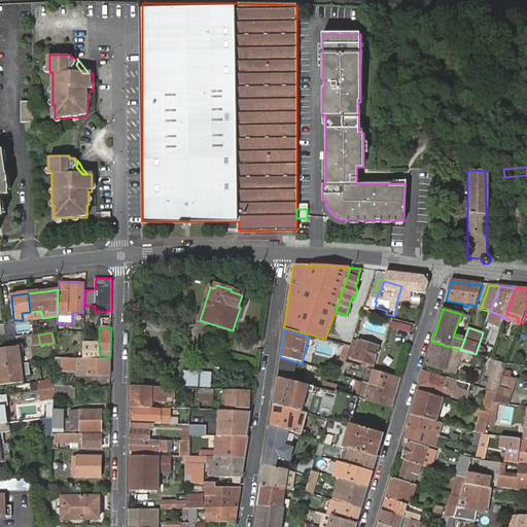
[(372,370),(379,346),(358,341),(352,339),(346,356),(352,358),(351,363),(367,369),(372,370)]
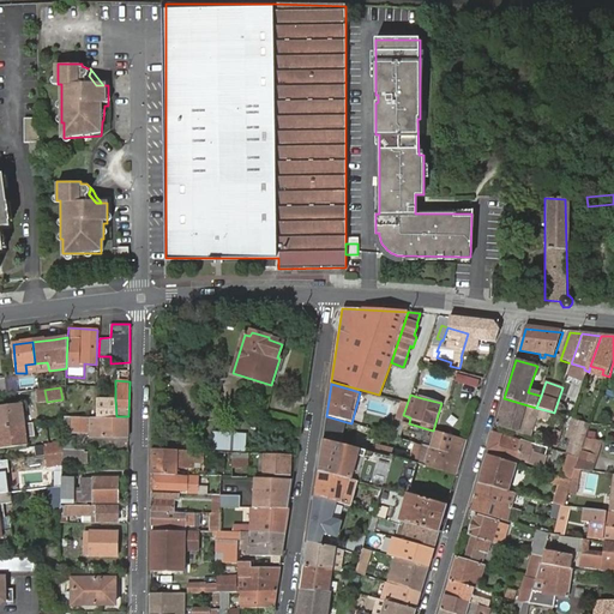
[(551,411),(536,408),(504,398),(497,423),(527,433),(533,433),(536,417),(547,422),(551,411)]
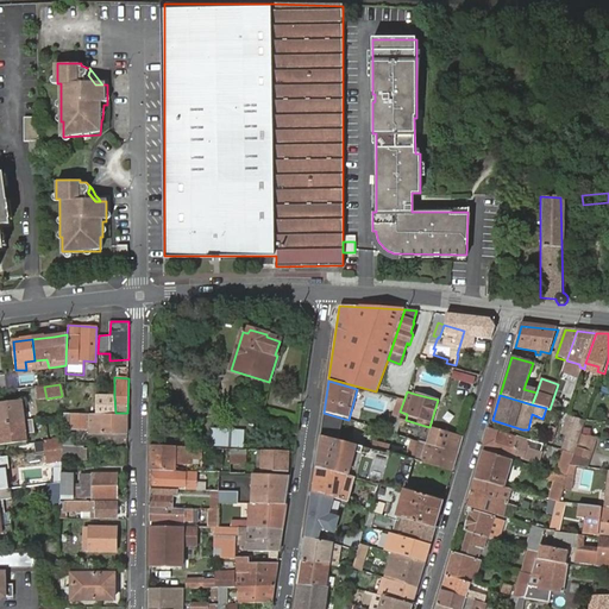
[(115,413),(114,396),(96,396),(96,399),(95,413),(115,413)]
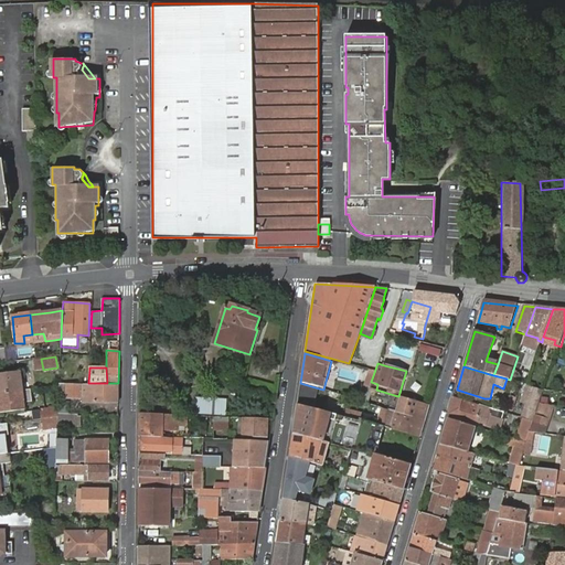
[(0,374),(0,393),(21,391),(20,372),(0,374)]
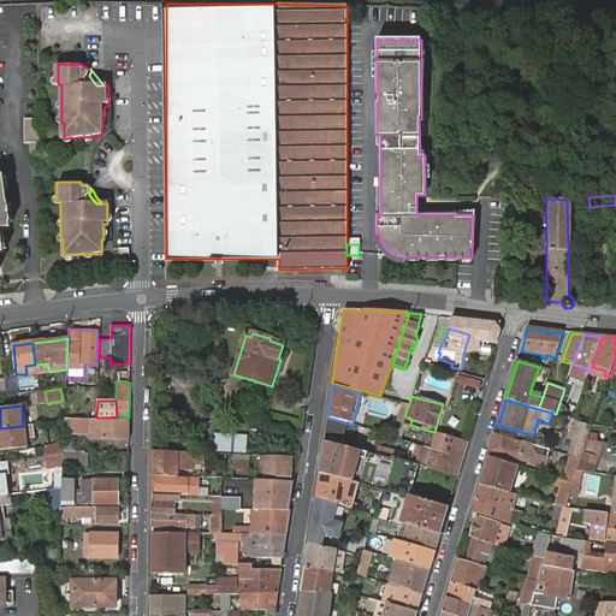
[(568,416),(568,418),(566,424),(572,425),(568,436),(575,439),(570,452),(580,455),(591,425),(574,419),(568,416)]
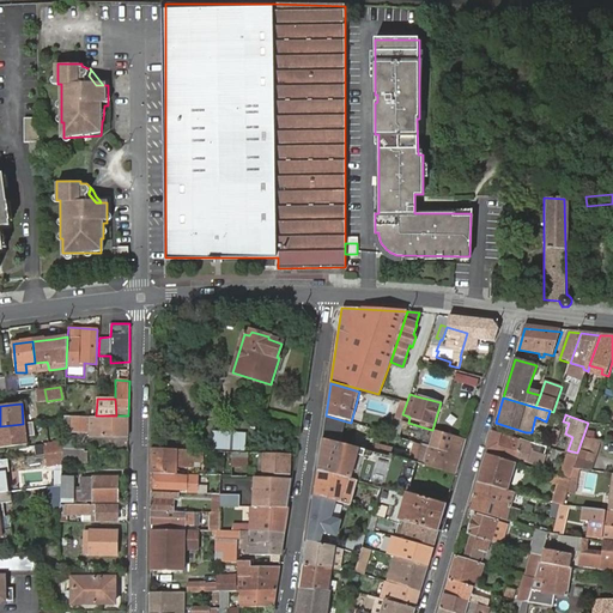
[(116,416),(96,416),(90,416),(66,416),(66,432),(72,432),(72,435),(90,434),(90,435),(128,436),(128,416),(116,416)]
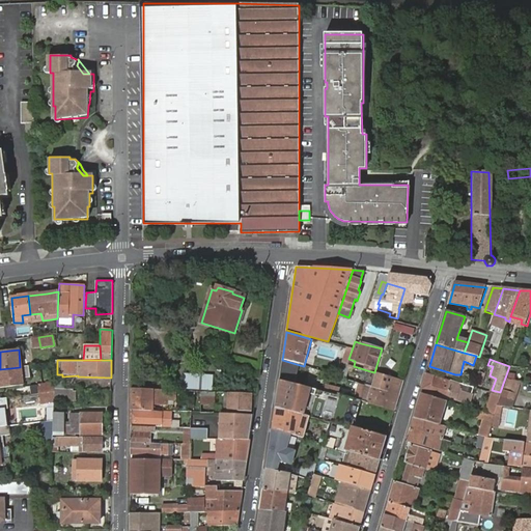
[(282,360),(279,380),(294,384),(300,365),(282,360)]
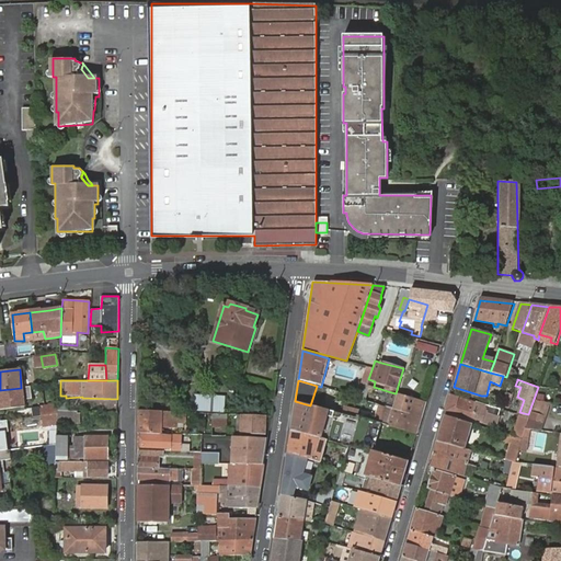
[(355,381),(351,397),(357,398),(362,384),(355,381)]
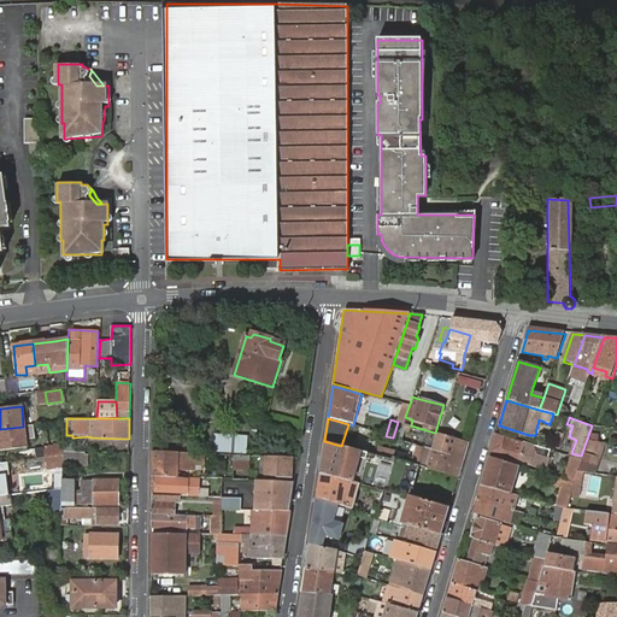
[(393,438),(403,441),(407,424),(398,422),(393,438)]
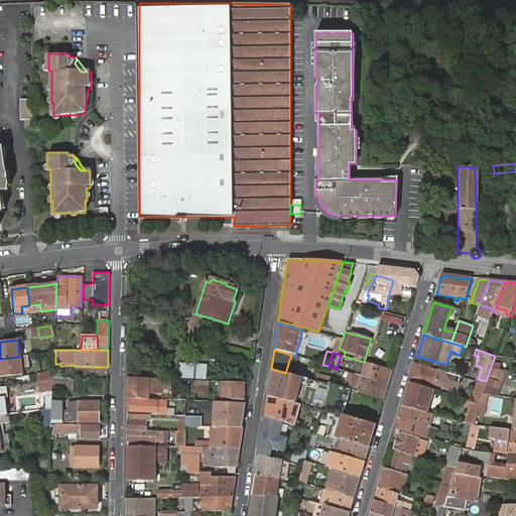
[(19,357),(0,359),(0,376),(21,374),(21,368),(28,367),(27,356),(19,357)]
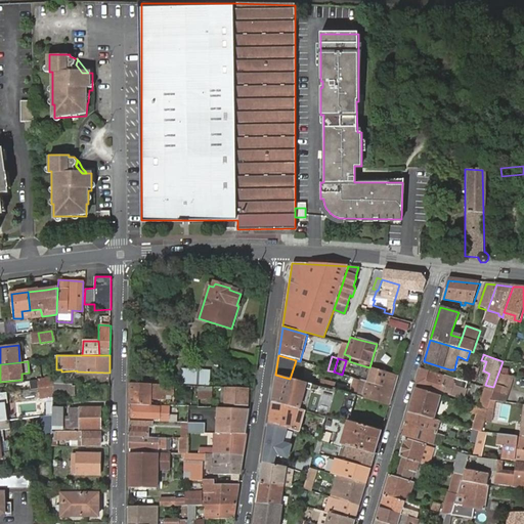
[(393,390),(398,376),(369,367),(365,366),(361,380),(393,390)]
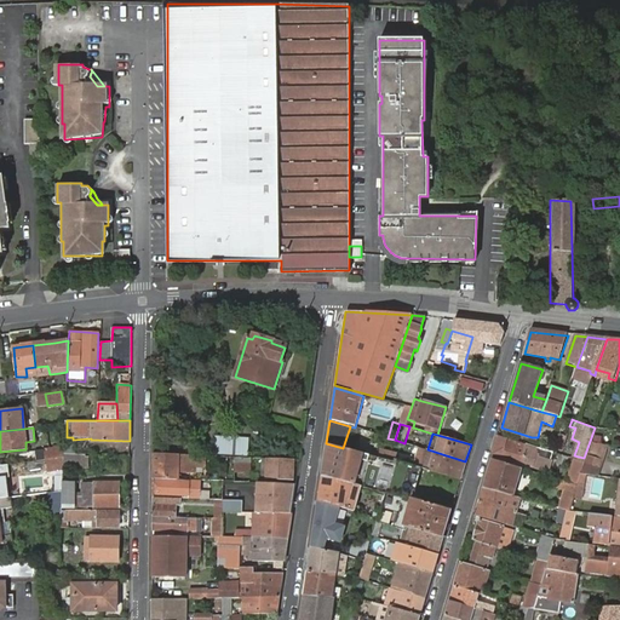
[(546,471),(552,451),(499,435),(494,453),(532,464),(532,468),(546,471)]
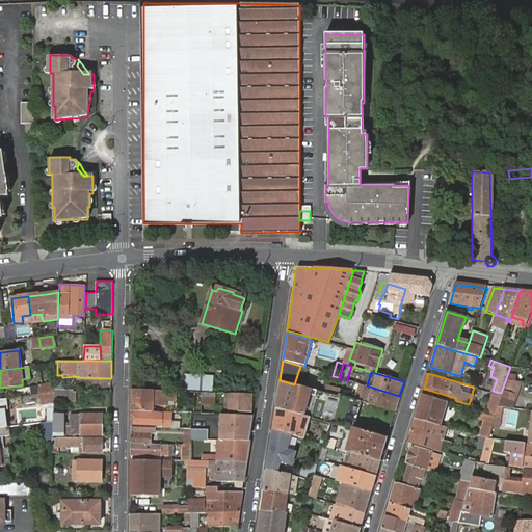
[(482,387),(486,374),(480,373),(477,384),(482,387)]
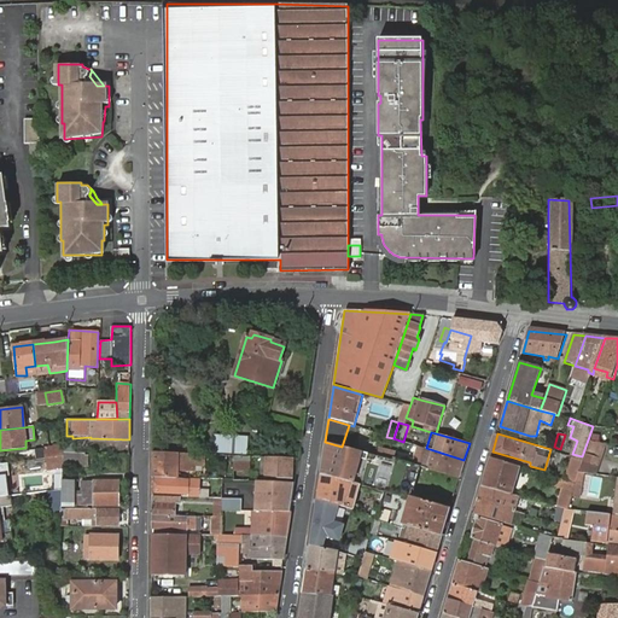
[(214,436),(213,454),(233,455),(248,455),(249,437),(214,436)]
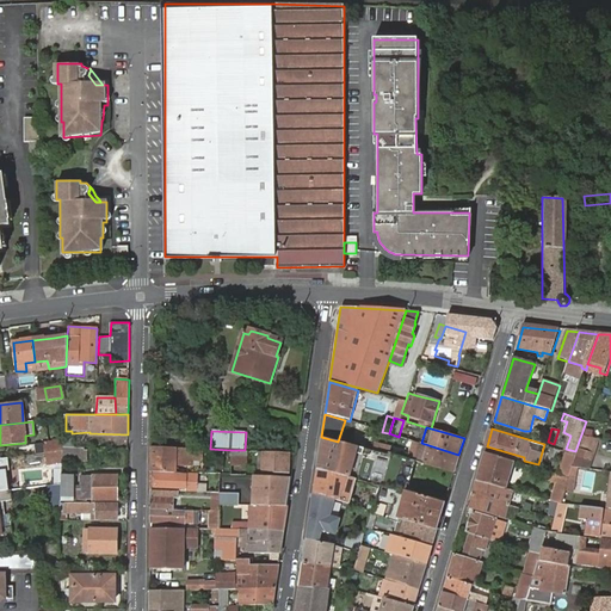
[(75,434),(62,434),(62,440),(62,446),(75,446),(75,434)]
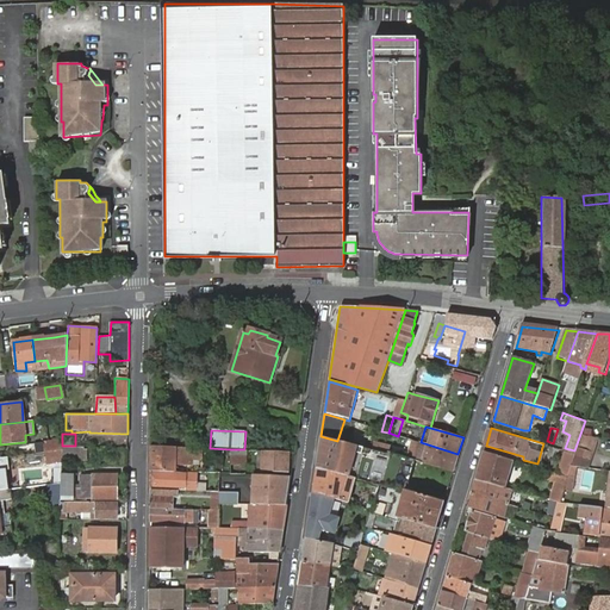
[(403,518),(436,528),(444,500),(441,499),(442,491),(421,485),(427,465),(409,459),(388,453),(390,446),(373,440),(369,450),(337,441),(321,436),(316,468),(355,478),(379,484),(372,514),(375,515),(397,522),(398,522),(399,517),(403,518)]
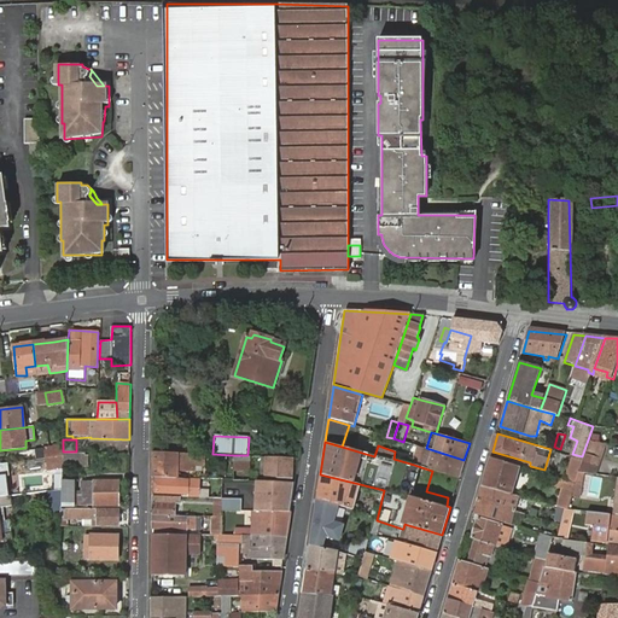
[(588,447),(586,455),(599,458),(601,443),(590,442),(589,442),(588,447)]
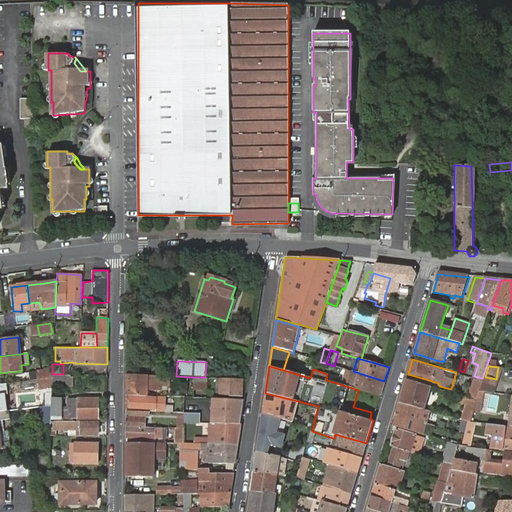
[(480,390),(495,392),(498,367),(496,379),(485,377),(483,381),(480,390)]
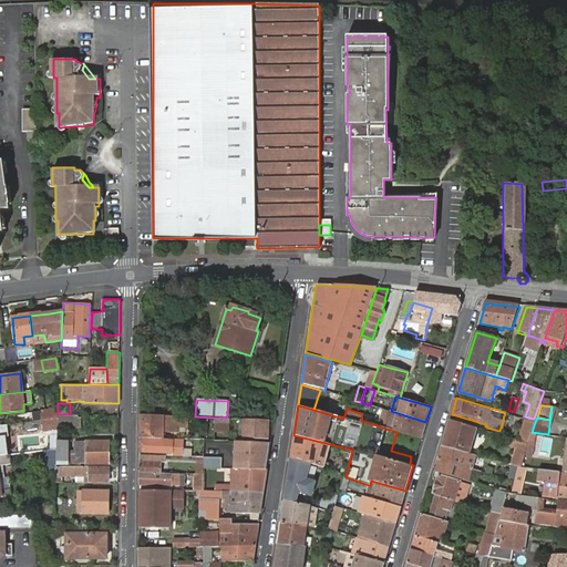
[(41,411),(41,421),(57,419),(58,414),(58,409),(41,411)]
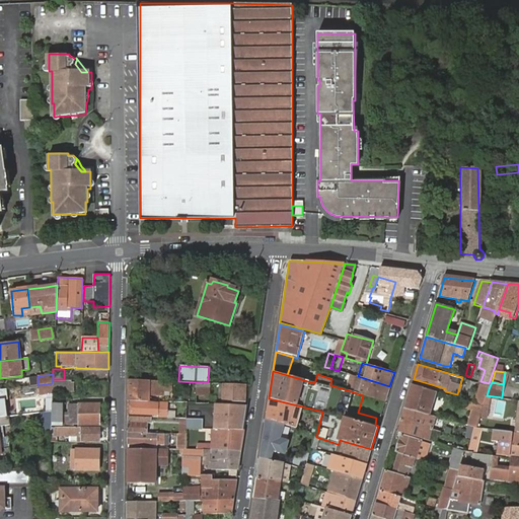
[(363,395),(385,402),(389,386),(358,376),(353,375),(348,390),(363,395)]
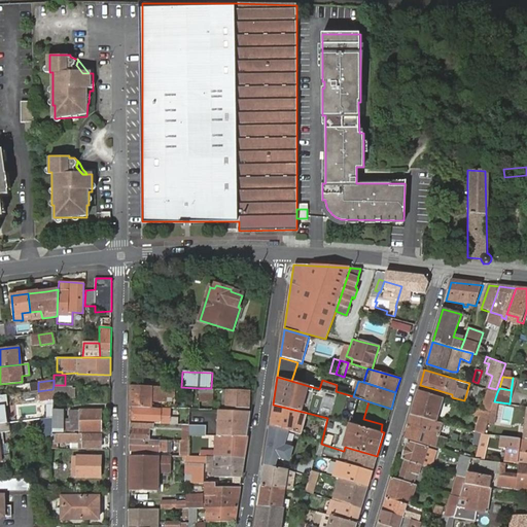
[(173,387),(131,384),(131,407),(150,408),(150,400),(167,401),(167,391),(173,391),(173,387)]
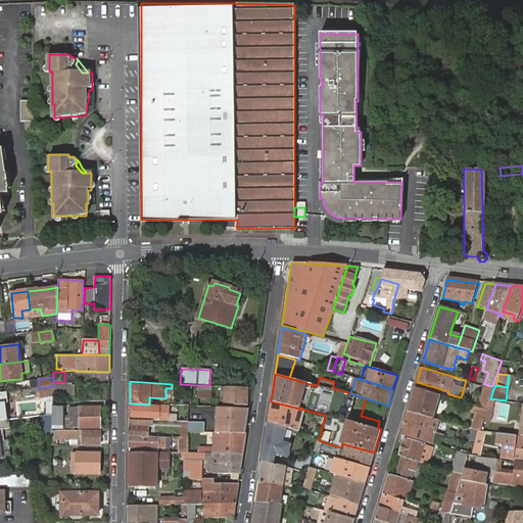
[(64,382),(53,382),(52,386),(52,393),(67,393),(67,401),(81,401),(81,393),(76,393),(76,383),(64,382)]
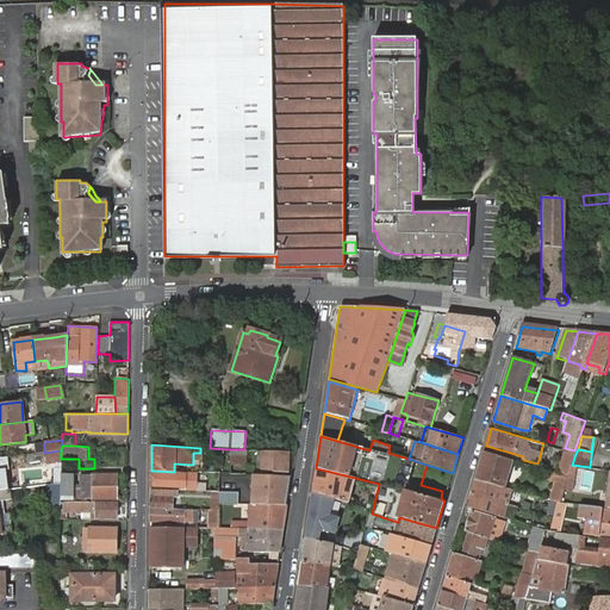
[(244,474),(244,456),(244,449),(230,449),(230,455),(229,473),(244,474)]
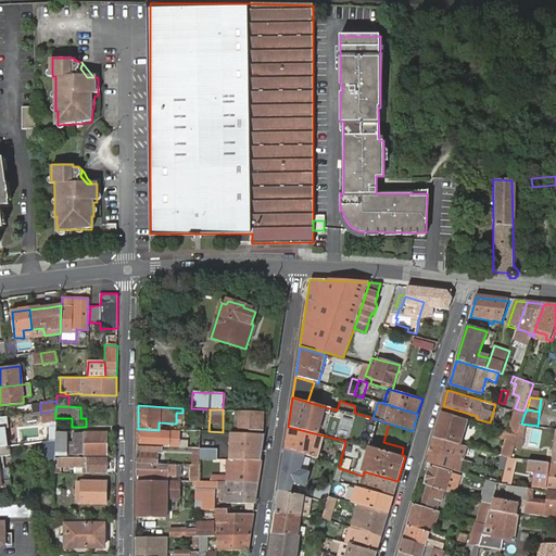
[(517,434),(521,424),(525,414),(513,409),(506,431),(517,434)]
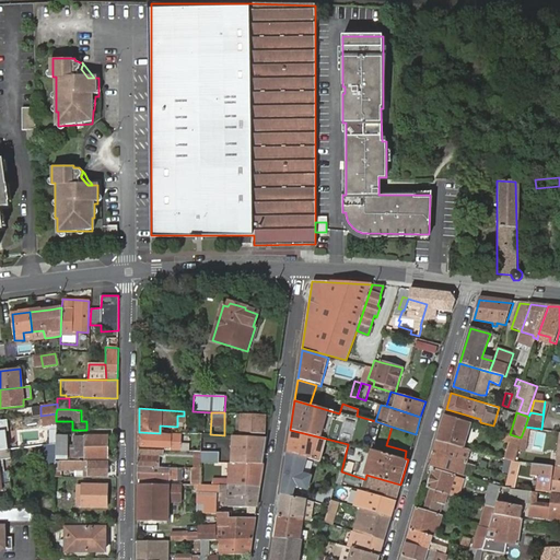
[(56,413),(41,416),(42,426),(56,423),(56,421),(56,413)]
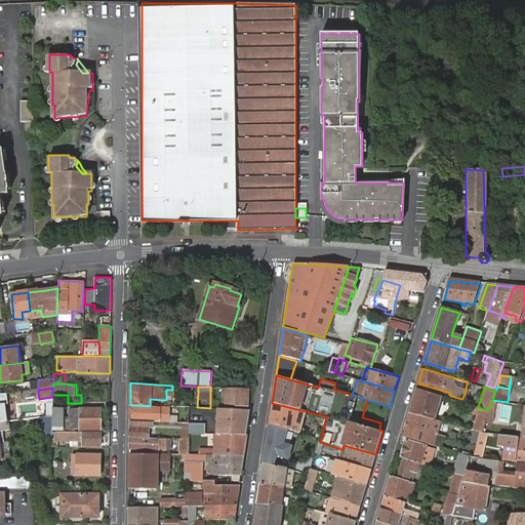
[(246,406),(248,390),(227,388),(225,397),(236,398),(235,405),(246,406)]
